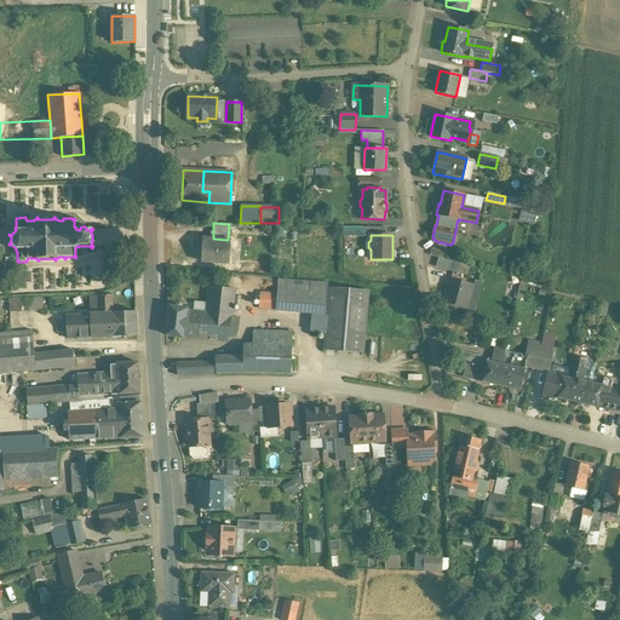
[(213,239),(204,239),(201,262),(229,264),(230,263),(227,262),(228,252),(230,252),(231,240),(228,240),(213,239)]
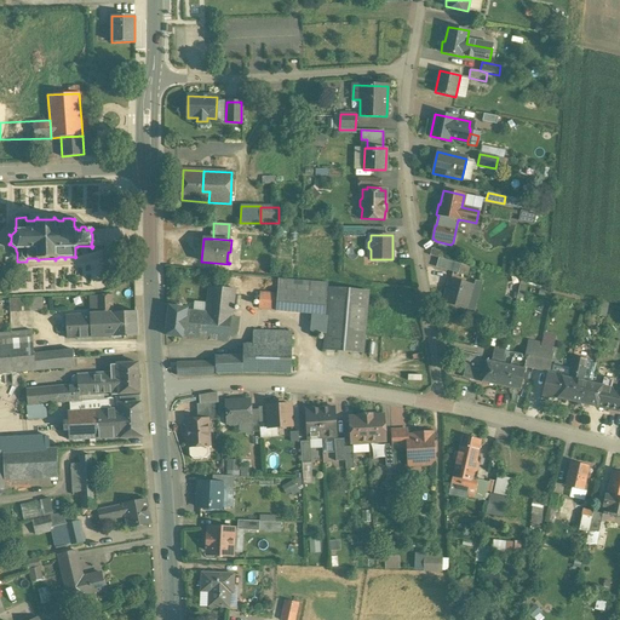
[(446,253),(431,248),(430,256),(440,258),(443,259),(446,253)]
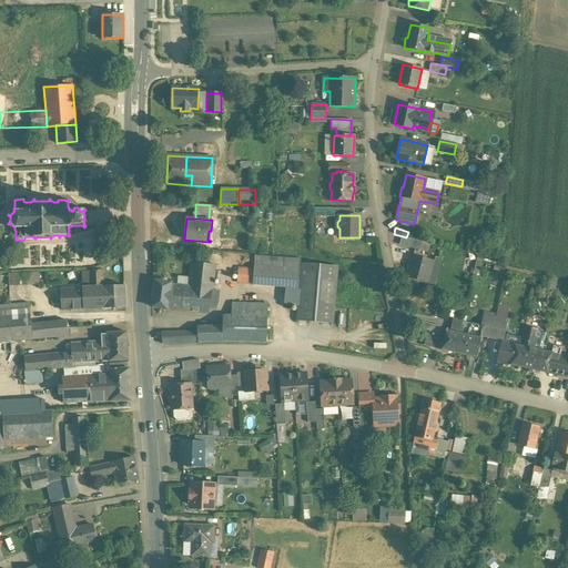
[(406,237),(403,236),(401,244),(419,250),(422,242),(406,237)]
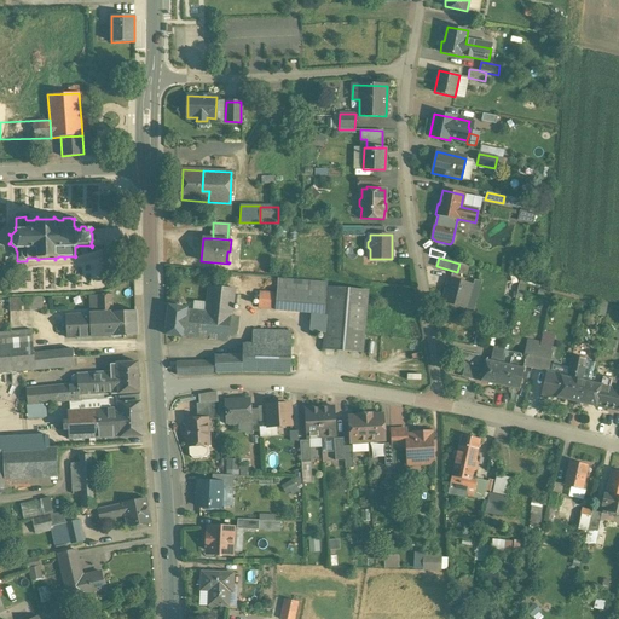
[(328,283),(278,278),(277,294),(276,310),(275,311),(325,316),(328,283)]
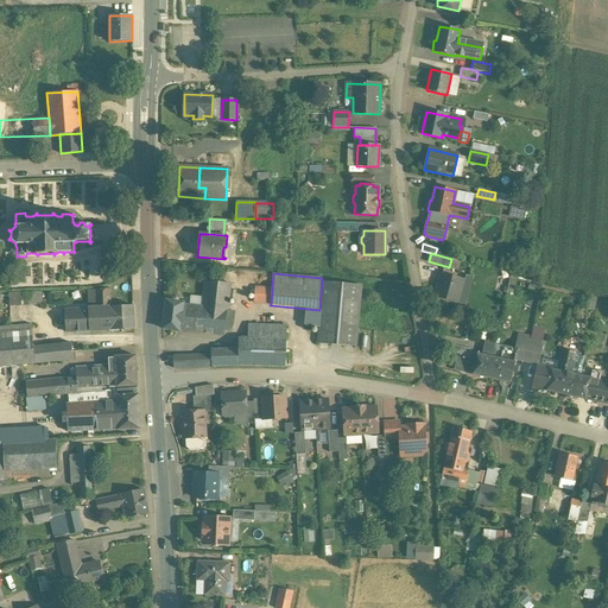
[(463,280),(441,274),(435,296),(456,302),(460,289),(461,289),(463,280)]
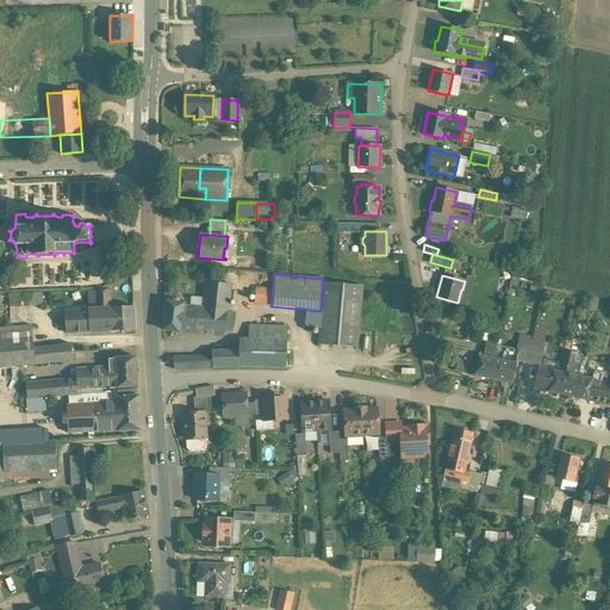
[(515,291),(517,278),(503,275),(500,290),(515,291)]
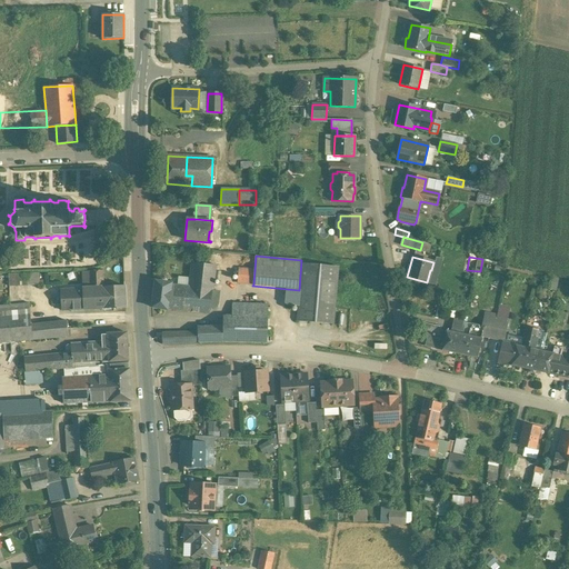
[(216,266),(192,263),(189,287),(212,290),(216,266)]
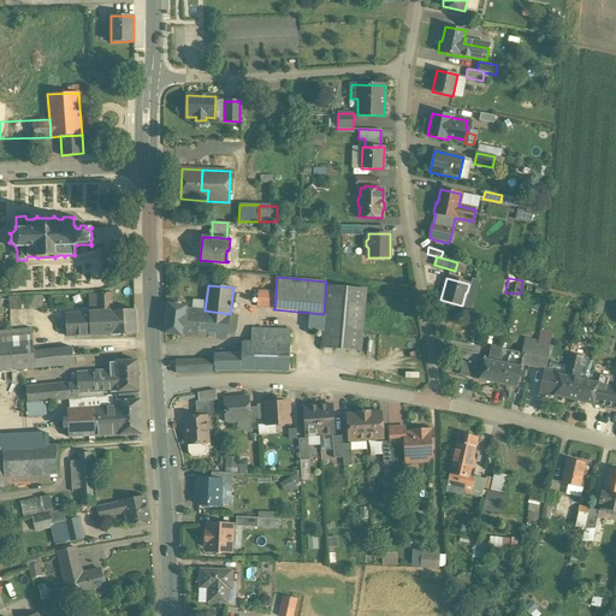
[(366,290),(327,286),(321,347),(360,350),(366,290)]
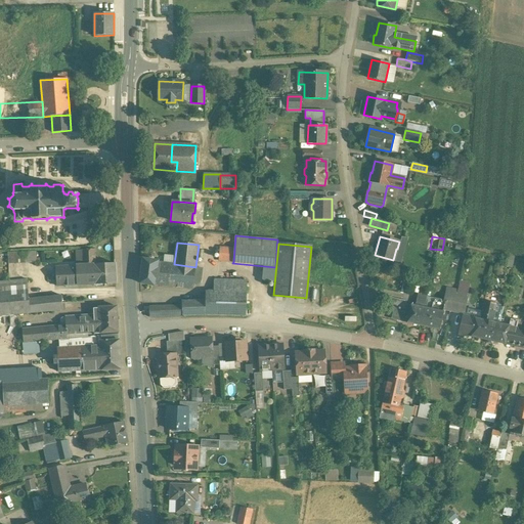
[(234,249),(220,248),(219,260),(233,262),(234,249)]
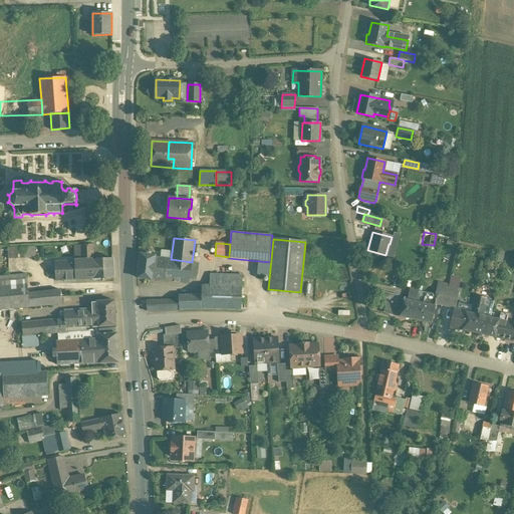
[(25,248),(14,248),(14,258),(25,258),(25,248)]
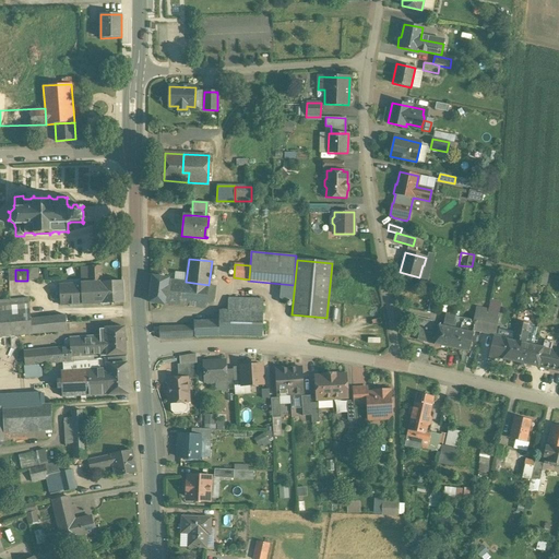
[(168,278),(152,276),(149,301),(164,305),(164,304),(178,305),(181,282),(168,280),(168,278)]
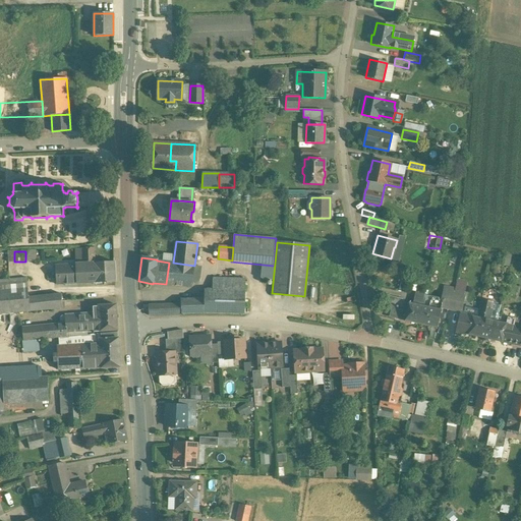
[(95,264),(82,264),(83,283),(96,282),(96,283),(115,282),(114,262),(95,263),(95,264)]
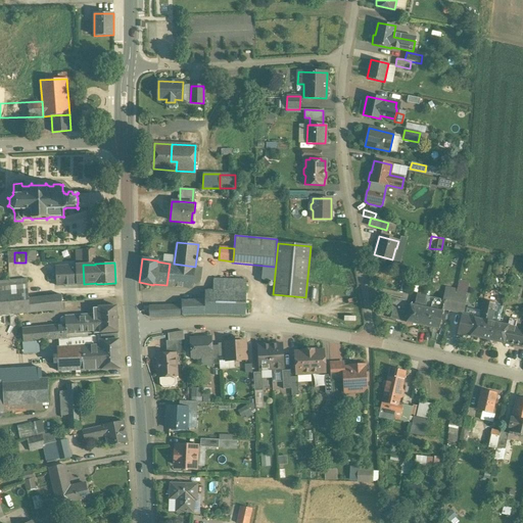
[(174,264),(170,264),(167,285),(193,288),(195,267),(174,264)]
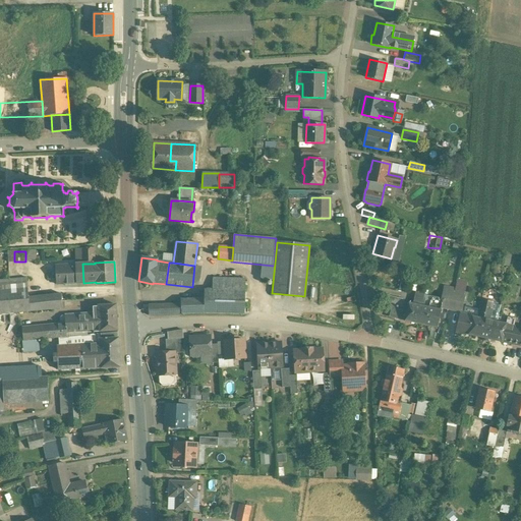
[(82,264),(56,266),(57,284),(83,283),(82,264)]
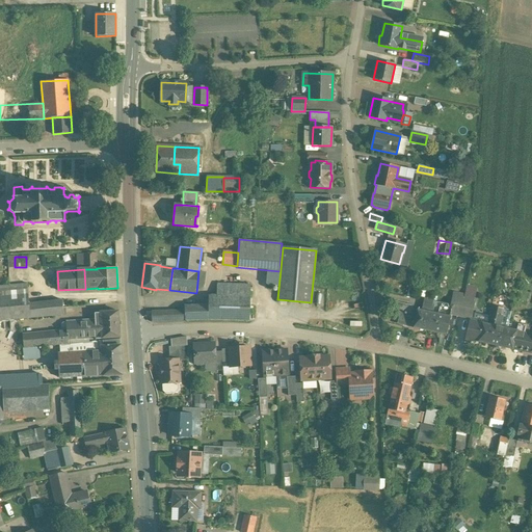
[(27,284),(0,286),(0,296),(28,294),(27,284)]
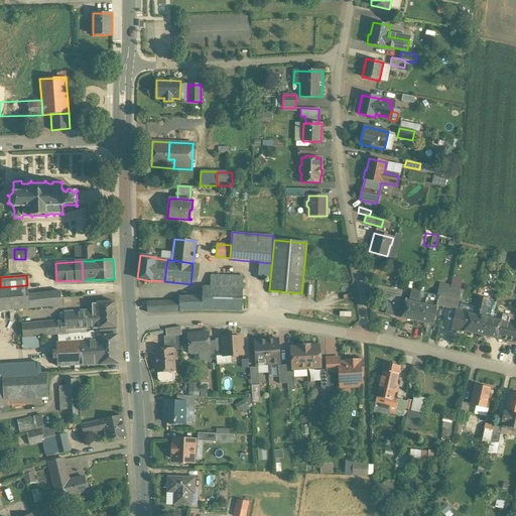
[(243,277),(211,276),(211,286),(203,286),(203,295),(203,310),(242,311),(243,277)]
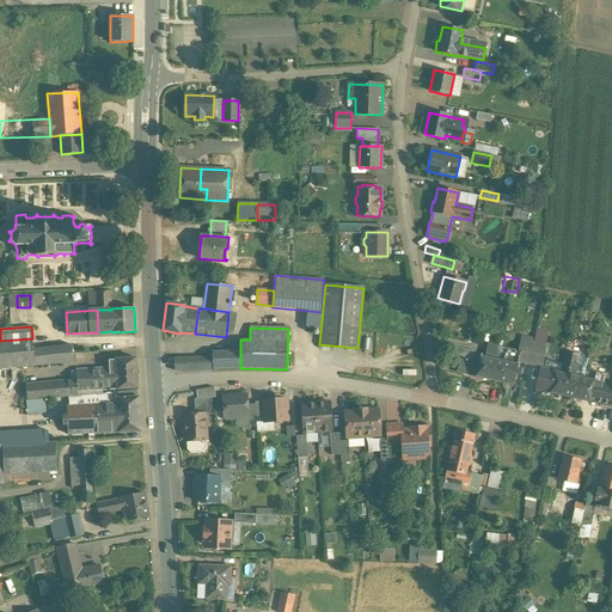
[(0,341),(0,368),(35,366),(34,349),(32,338),(0,341)]
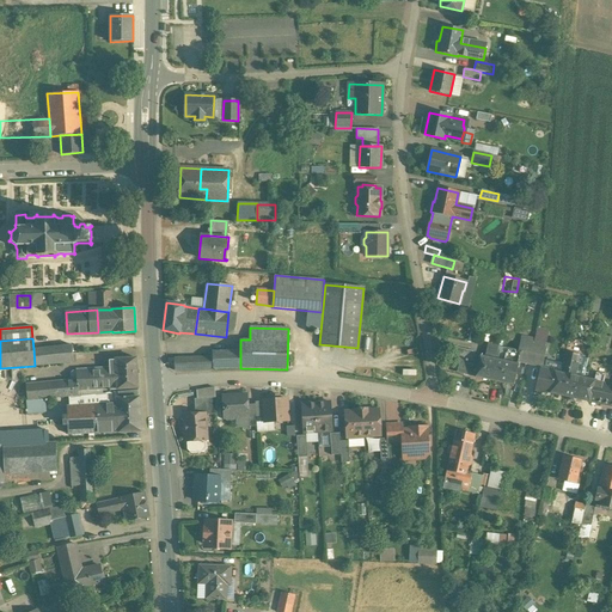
[(538,343),(531,342),(526,362),(533,365),(538,343)]
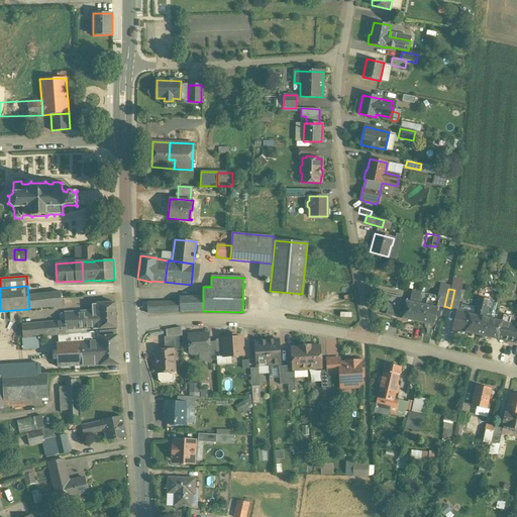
[(461,292),(454,290),(450,308),(457,309),(461,292)]
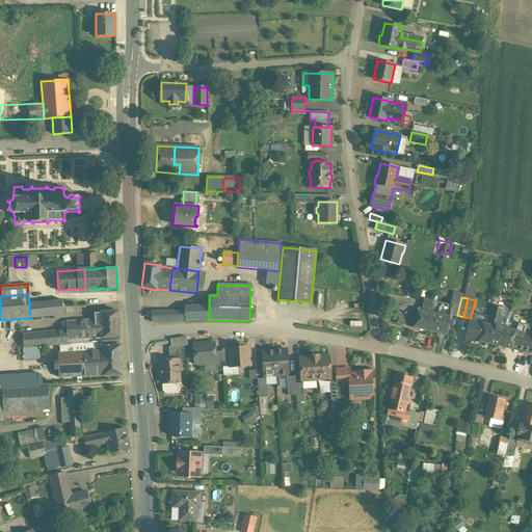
[(422,311),(411,309),(413,306),(395,301),(393,310),(399,311),(397,321),(408,323),(407,326),(427,330),(431,313),(433,301),(424,299),(422,311)]
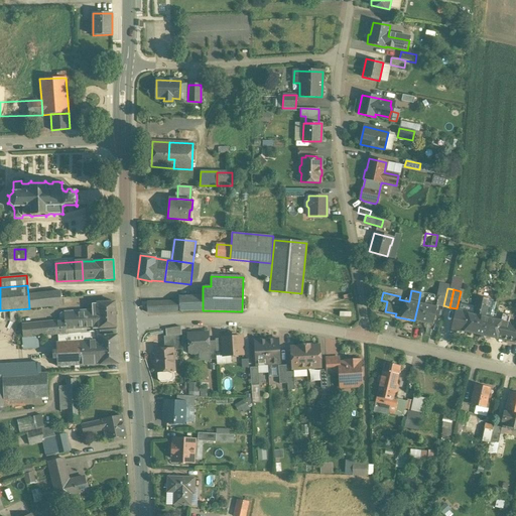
[(60,291),(38,293),(40,307),(61,305),(60,291)]
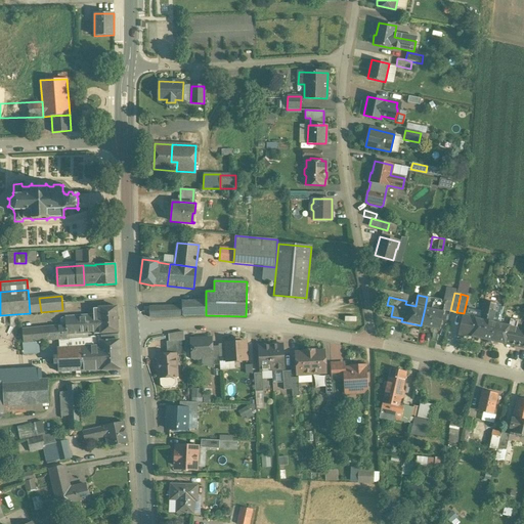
[(39,298),(29,299),(30,313),(41,312),(39,298)]
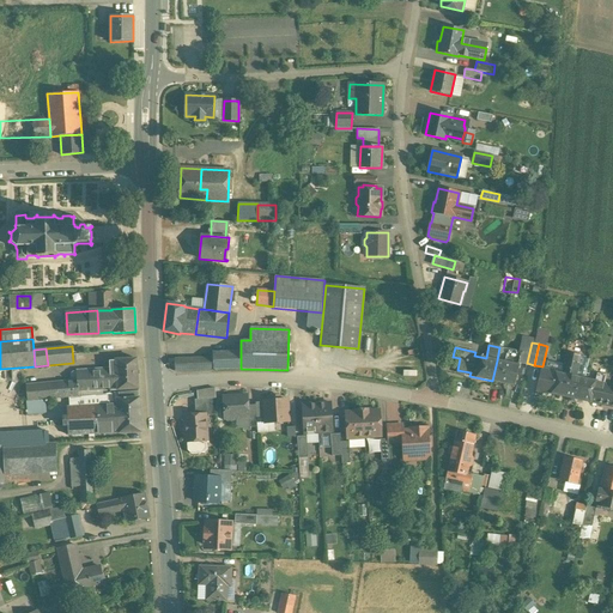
[(241,351),(212,352),(213,357),(213,370),(241,369),(241,351)]
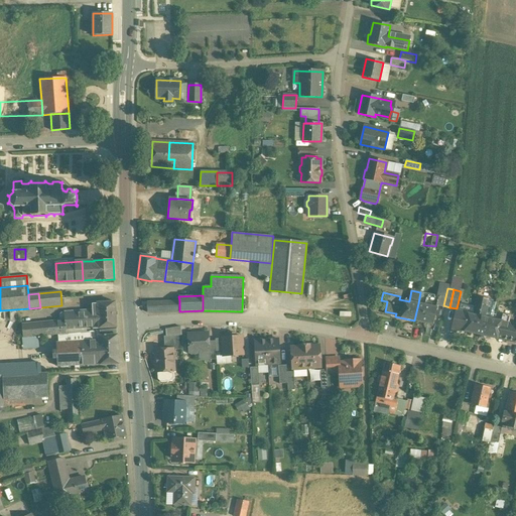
[(489,299),(477,296),(475,303),(488,306),(489,299)]
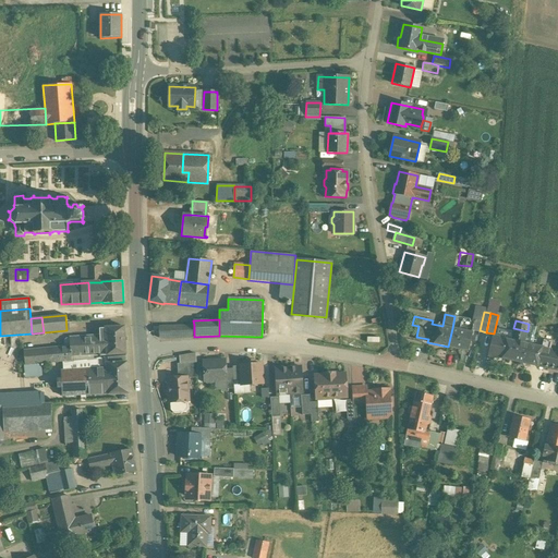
[(528,331),(513,328),(511,340),(511,341),(518,342),(513,361),(525,364),(530,344),(531,344),(535,327),(533,327),(534,325),(529,324),(528,331)]
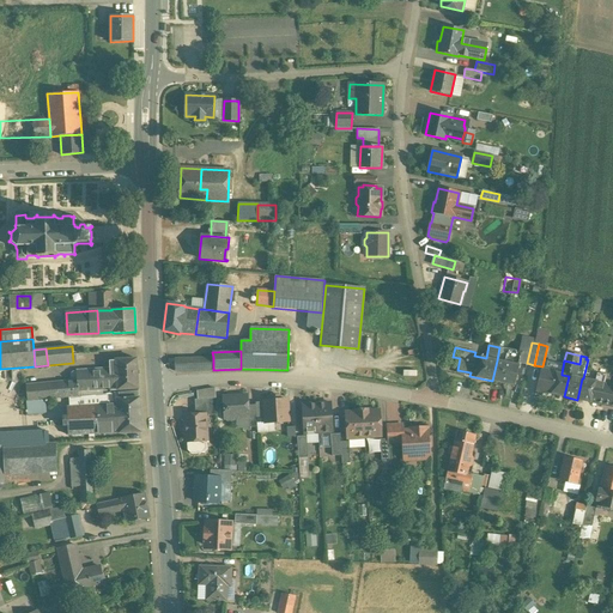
[(213,357),(175,359),(175,370),(175,371),(213,370),(213,357)]
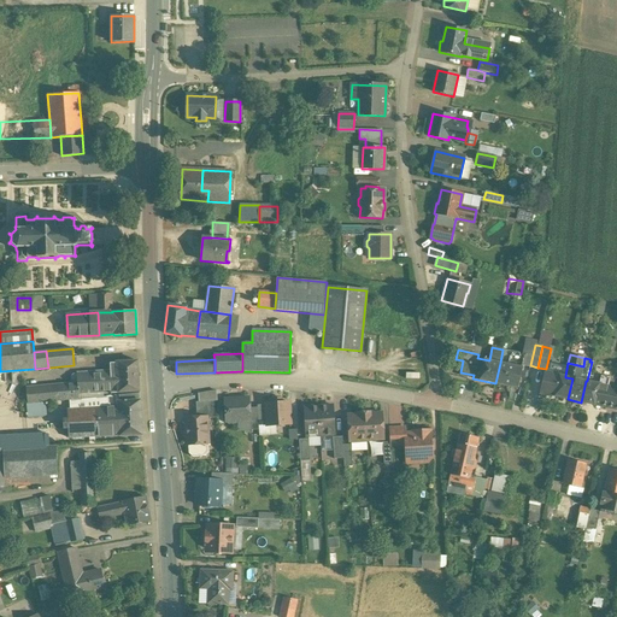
[(137,360),(116,362),(117,370),(77,372),(78,383),(78,399),(99,397),(99,394),(139,392),(137,360)]
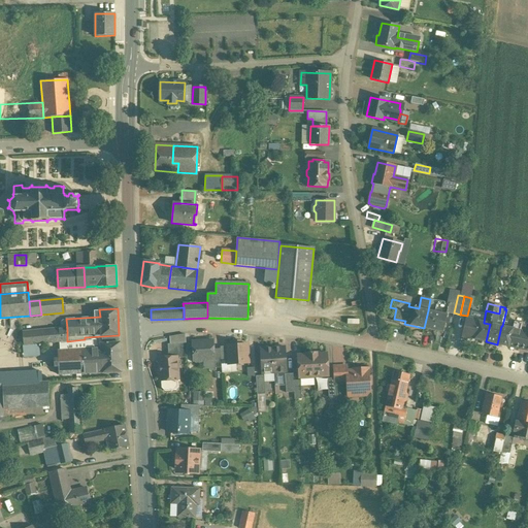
[(447,315),(428,310),(424,328),(442,332),(447,315)]
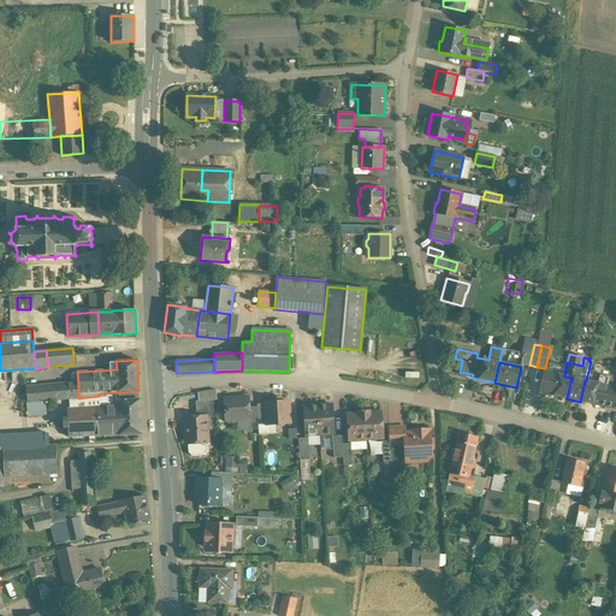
[(564,375),(545,372),(542,385),(539,386),(538,392),(539,396),(544,396),(548,395),(567,398),(572,378),(564,377),(564,375)]
